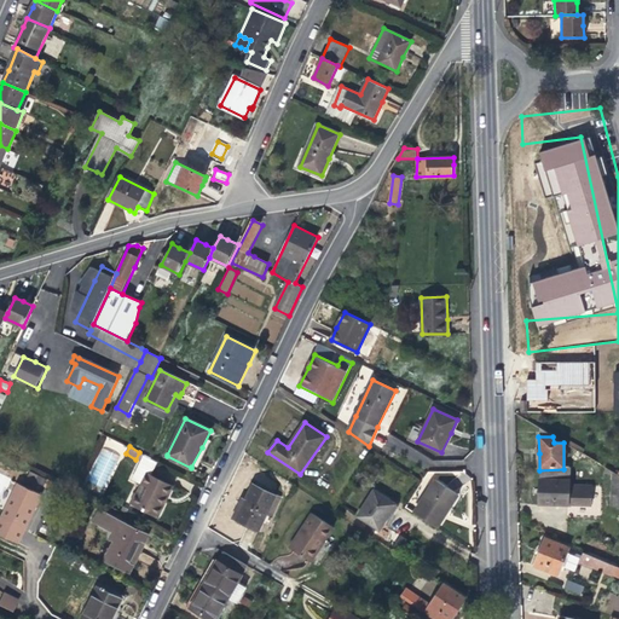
[(151,458),(144,455),(131,481),(140,486),(132,505),(157,518),(165,503),(173,486),(151,475),(158,462),(151,458)]
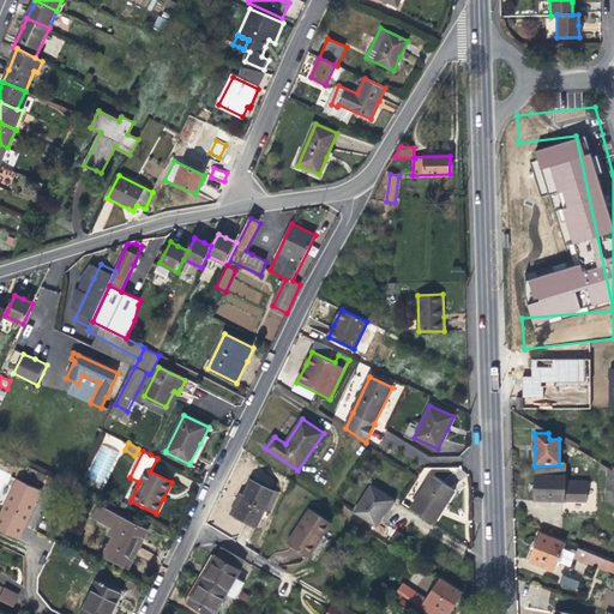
[(607,500),(613,499),(613,470),(601,463),(600,465),(599,469),(608,470),(607,500)]
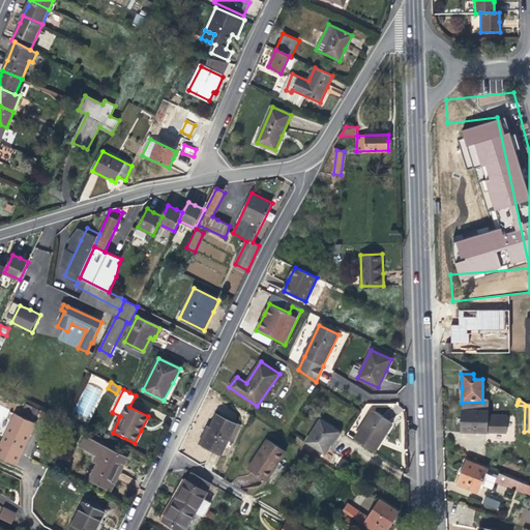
[(486,432),(487,402),(482,402),(462,403),(462,419),(461,431),(486,432)]
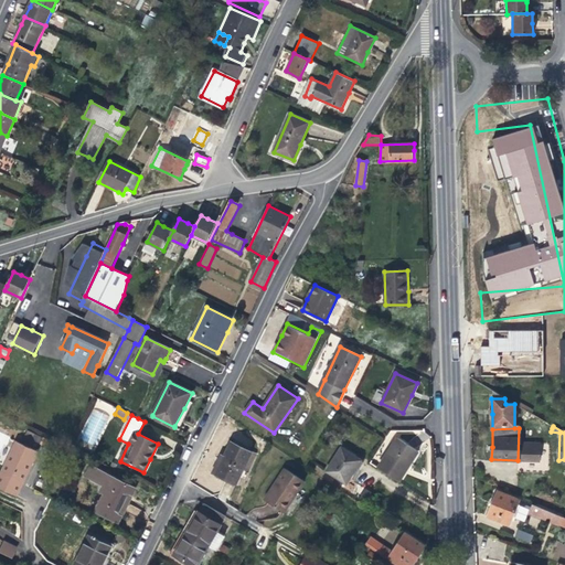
[(377,468),(398,481),(408,466),(418,451),(397,437),(377,468)]
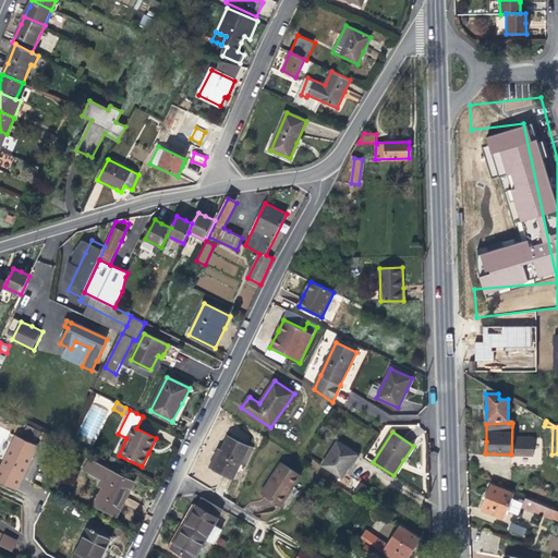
[(17,434),(0,470),(0,478),(20,489),(27,474),(40,445),(17,434)]
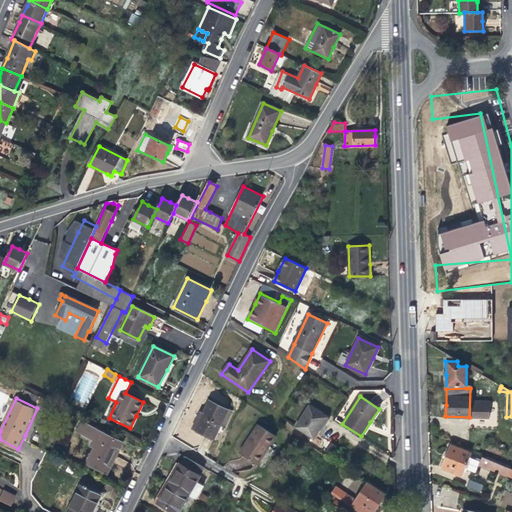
[(209,401),(203,413),(199,423),(195,430),(215,439),(228,411),(209,401)]
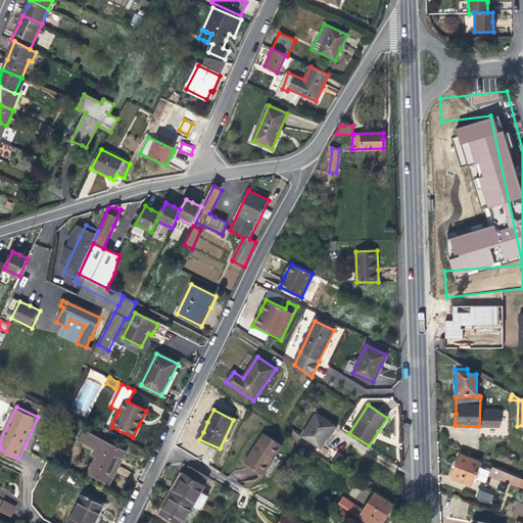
[(317,415),(302,436),(322,447),(327,438),(335,427),(317,415)]
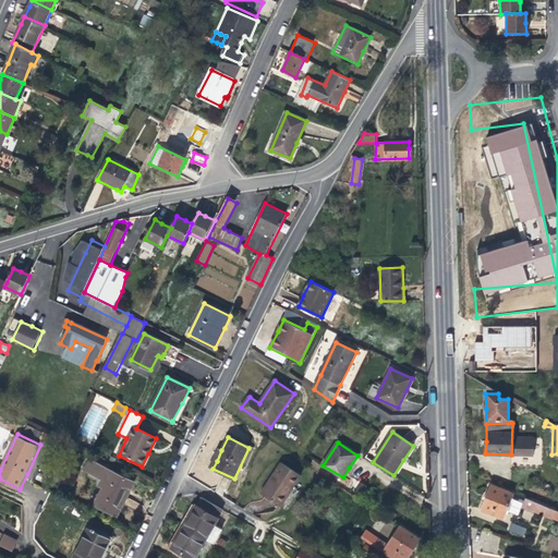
[(208,466),(213,469),(217,461),(221,450),(217,448),(208,466)]
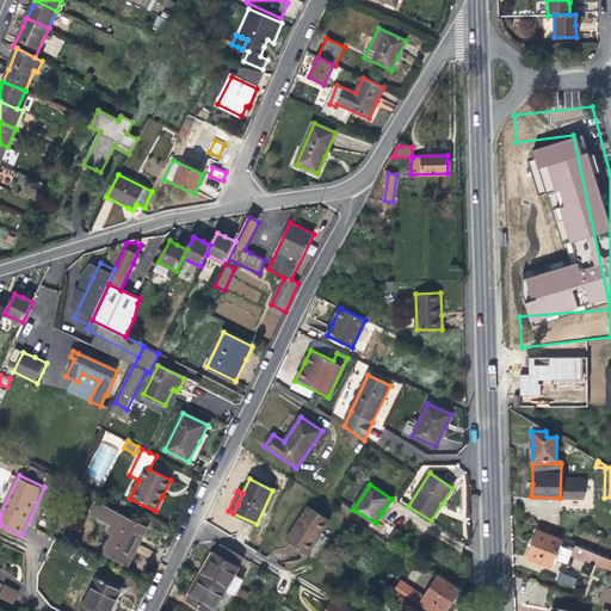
[(99,503),(93,516),(110,525),(107,532),(111,535),(102,554),(128,566),(137,545),(147,526),(99,503)]
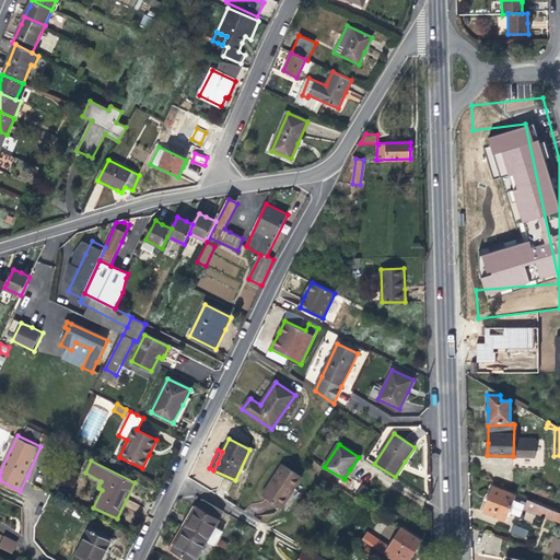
[(281,510),(301,479),(281,466),(271,481),(261,497),(281,510)]
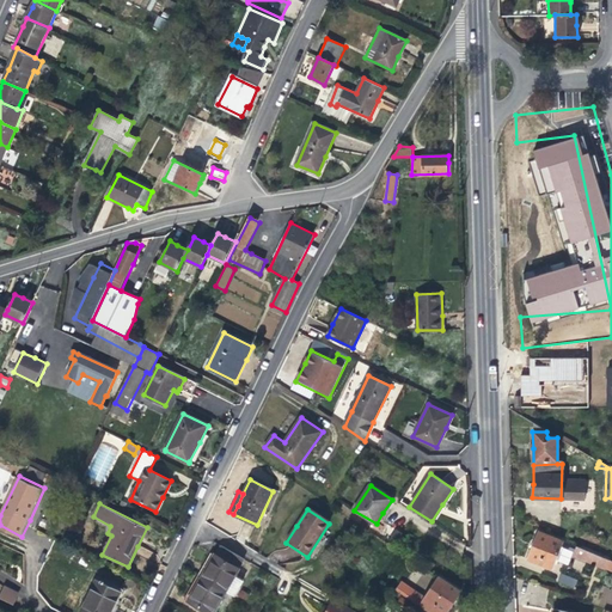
[(562,542),(538,532),(533,546),(528,558),(551,567),(562,542)]
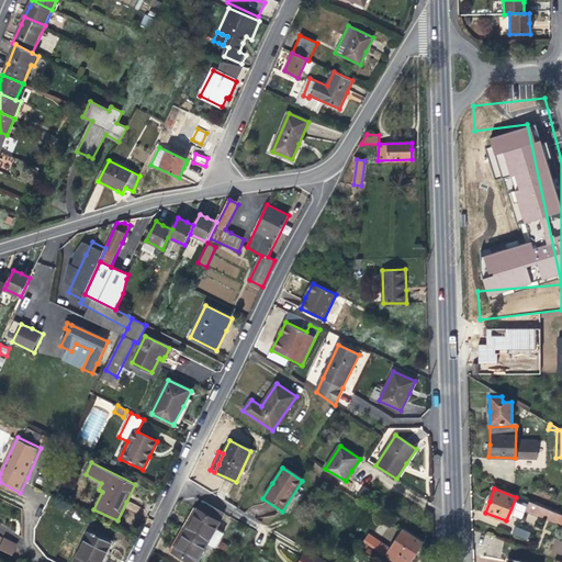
[(194,515),(186,530),(208,543),(225,515),(202,502),(194,515)]
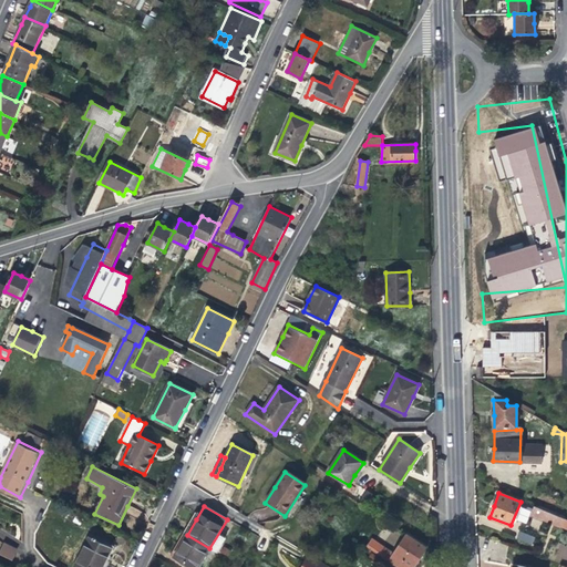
[(529,514),(560,527),(564,518),(534,506),(529,514)]
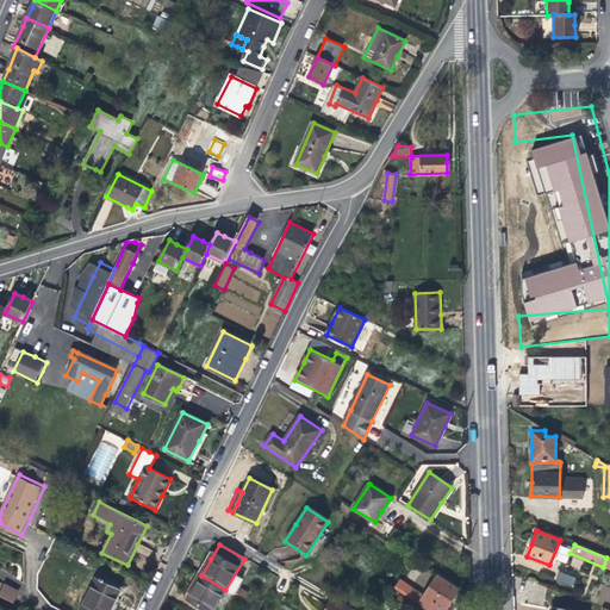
[(414,561),(410,567),(429,579),(433,572),(414,561)]
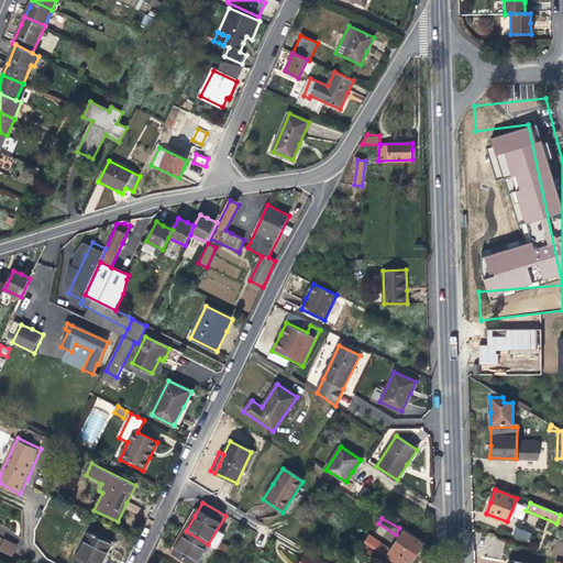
[(516,527),(514,534),(526,540),(529,532),(516,527)]
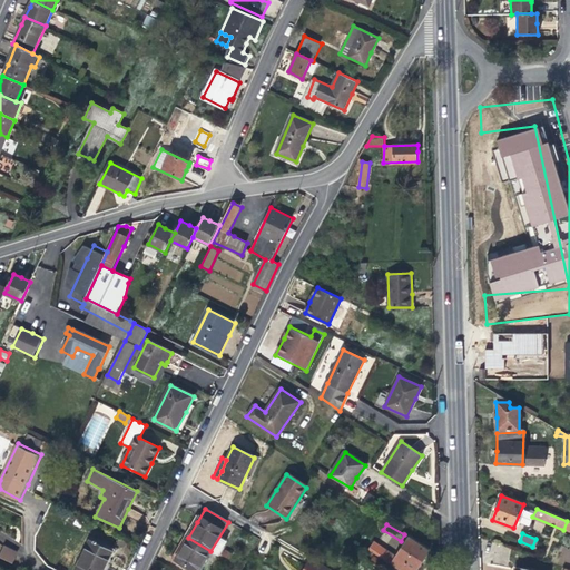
[(429,550),(409,537),(396,557),(374,541),(370,550),(399,569),(415,569),(419,566),(429,550)]
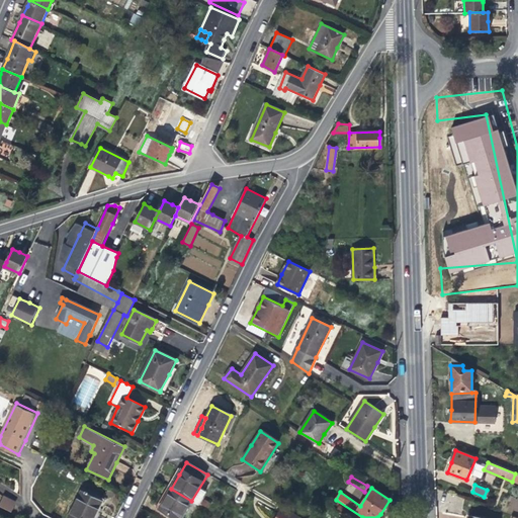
[(174,517),(181,517),(191,501),(171,489),(166,498),(159,509),(174,517)]
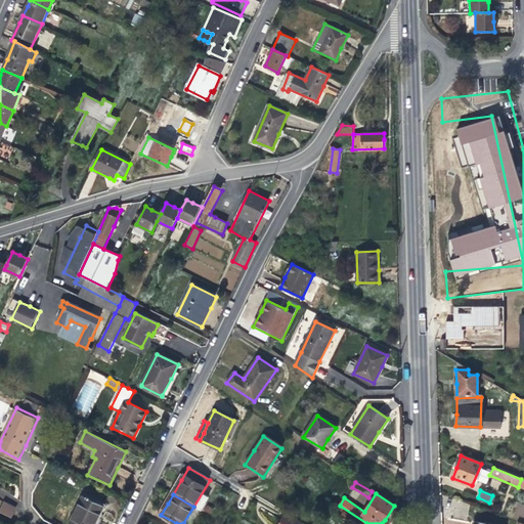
[(84,496),(70,523),(93,523),(96,520),(102,506),(84,496)]
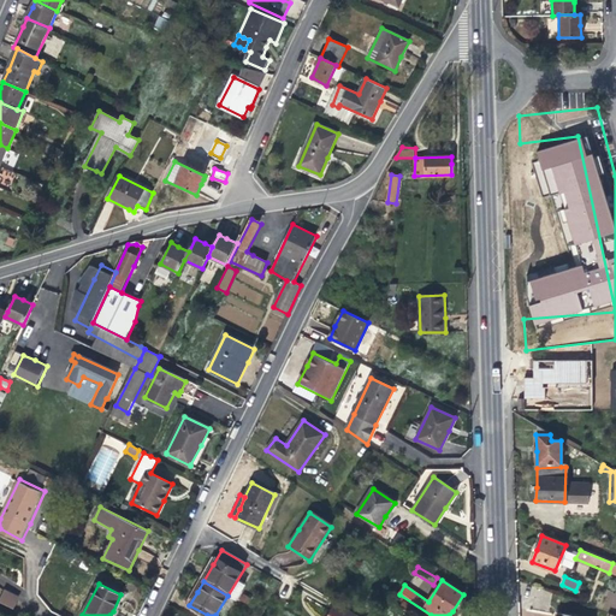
[(21,596),(5,588),(0,599),(0,602),(15,608),(21,596)]
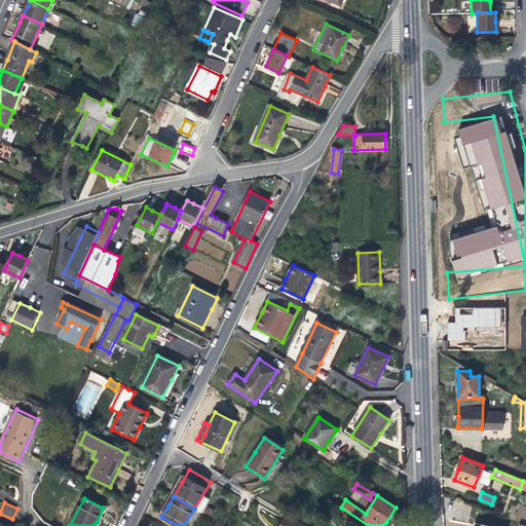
[(306,525),(287,514),(279,525),(306,525)]
